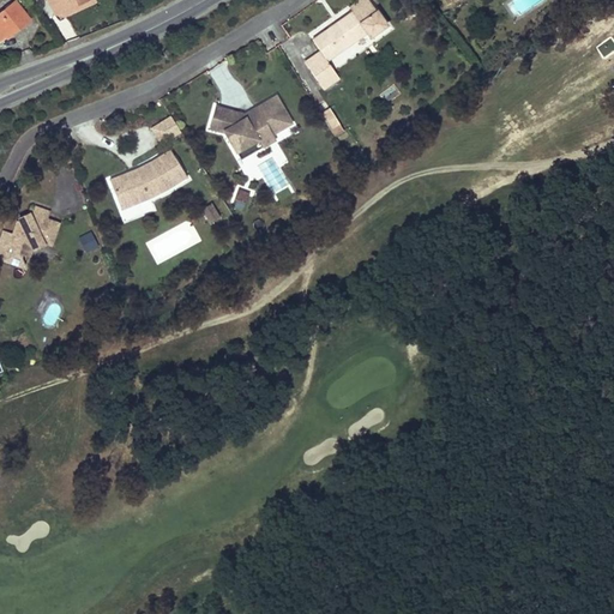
[(47,0),(54,14),(64,11),(74,5),(86,0),(47,0)]
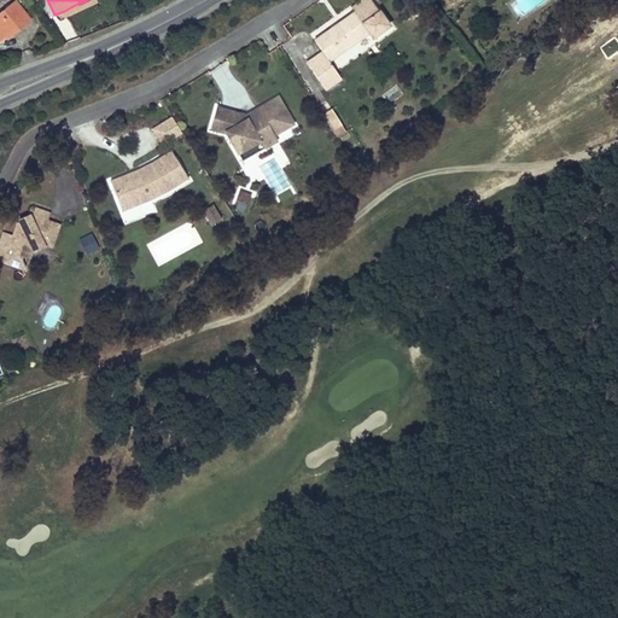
[(354,13),(313,40),(321,52),(304,63),(322,89),(338,79),(327,62),(367,34),(371,39),(386,27),(367,0),(362,0),(350,9),(354,13)]
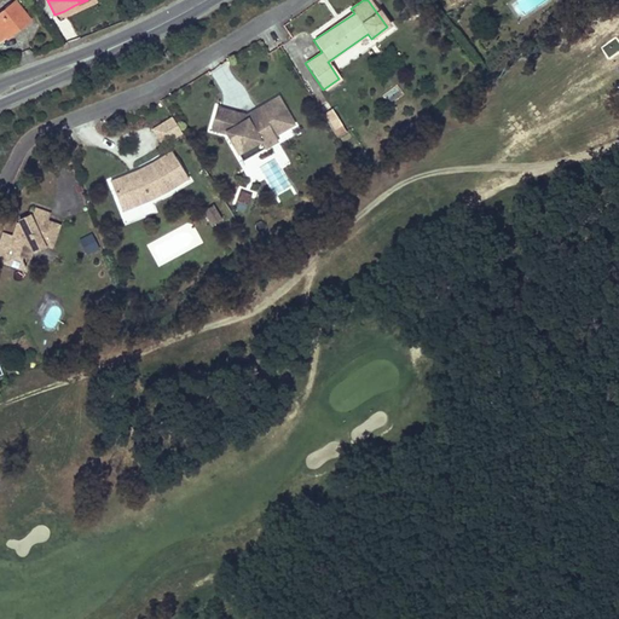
[(15,3),(0,13),(0,40),(6,35),(9,38),(29,21),(15,3)]
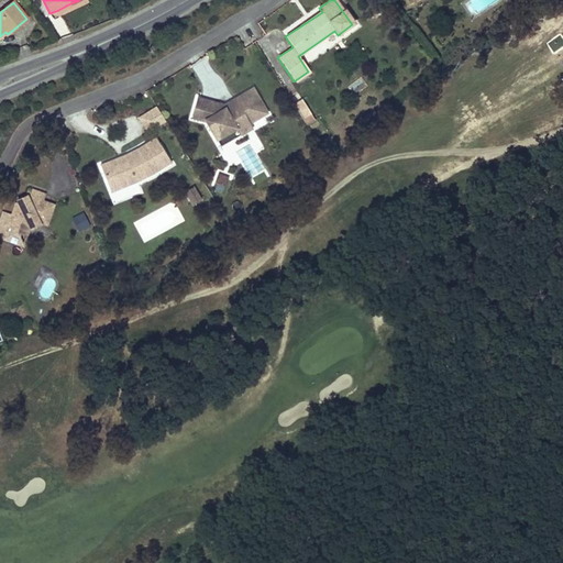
[(68,4),(58,10),(61,15),(70,11),(68,4)]
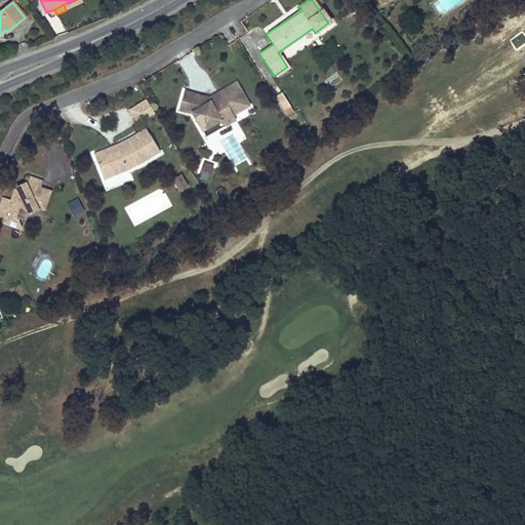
[(192,115),(201,131),(219,121),(223,127),(235,121),(232,116),(247,106),(234,84),(220,92),(223,95),(218,98),(220,101),(210,107),(206,102),(205,98),(184,92),(178,111),(192,115)]
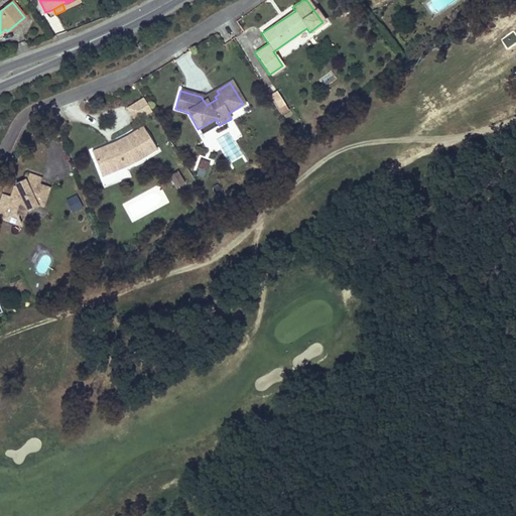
[(288,110),(275,90),(267,94),(280,116),(288,110)]
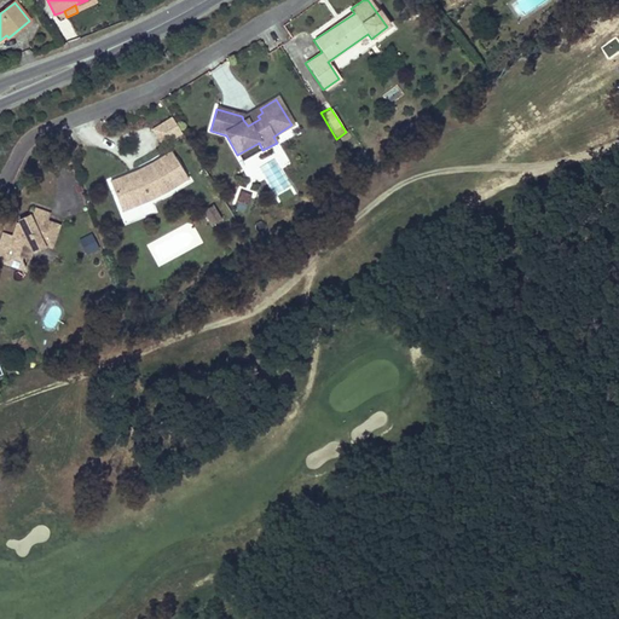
[(260,109),(243,120),(248,126),(260,119),(258,116),(262,113),(260,109)]
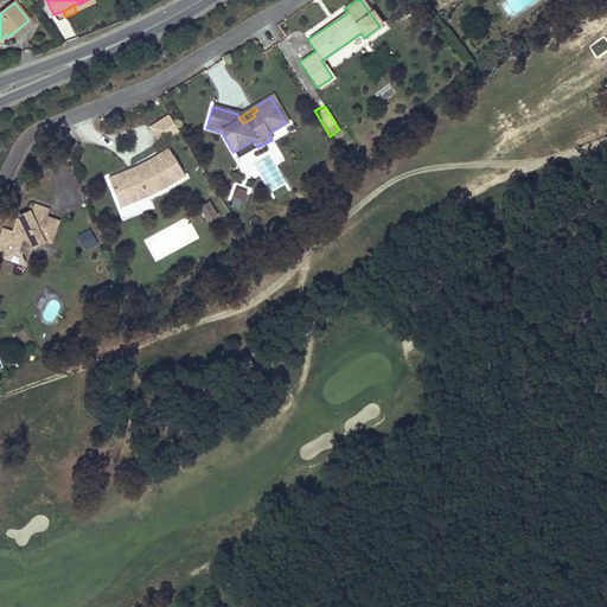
[(168,116),(154,125),(164,141),(178,133),(168,116)]
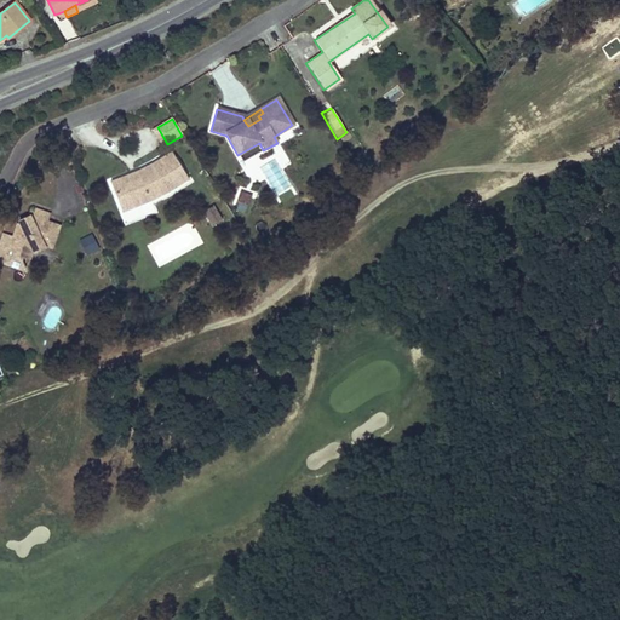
[(282,142),(302,131),(298,124),(279,135),(282,142)]
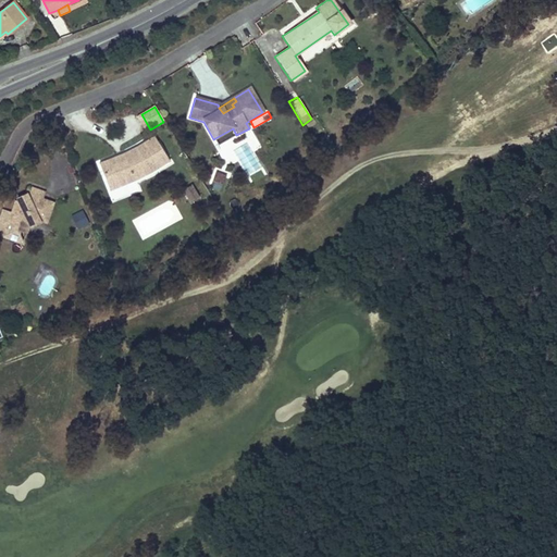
[(146,133),(150,130),(141,114),(136,118),(146,133)]
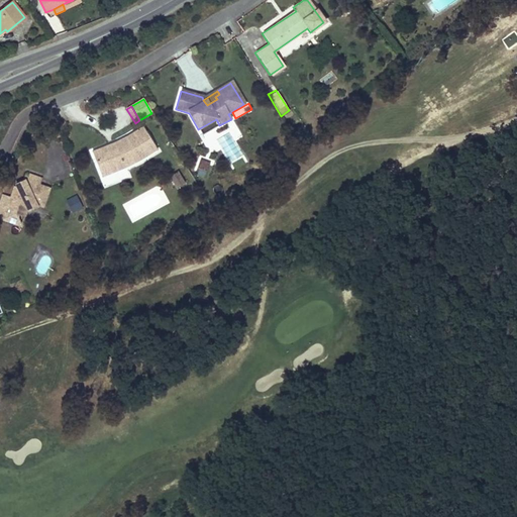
[(216,119),(198,129),(202,136),(219,125),(216,119)]
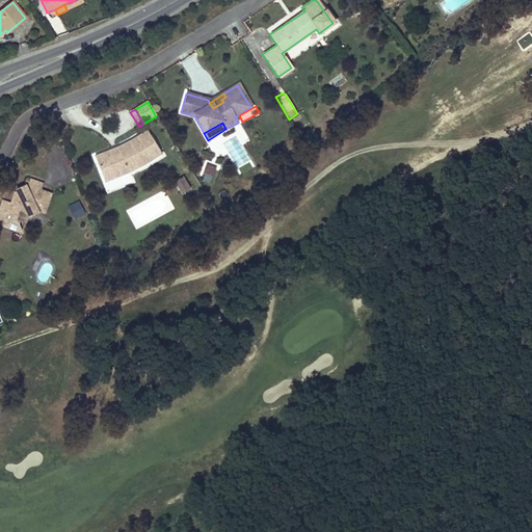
[(104,157),(97,160),(100,167),(110,163),(115,178),(130,173),(128,167),(138,162),(150,156),(152,160),(162,154),(148,130),(137,136),(139,140),(133,144),(130,140),(115,147),(117,150),(113,152),(111,149),(103,153),(104,157)]
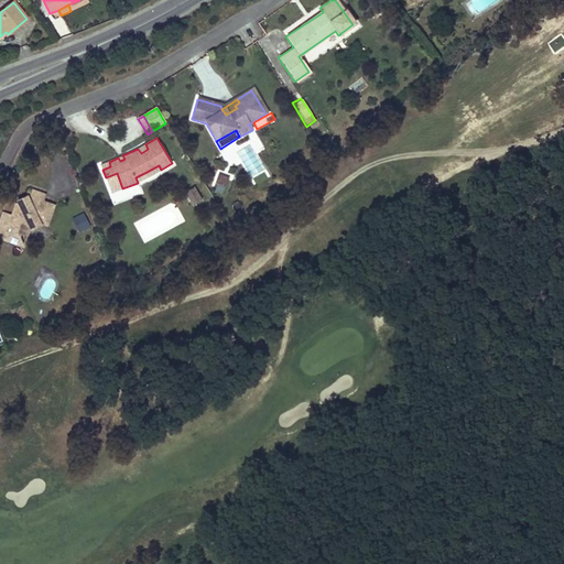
[(136,177),(138,183),(151,176),(161,170),(159,165),(147,172),(136,177)]
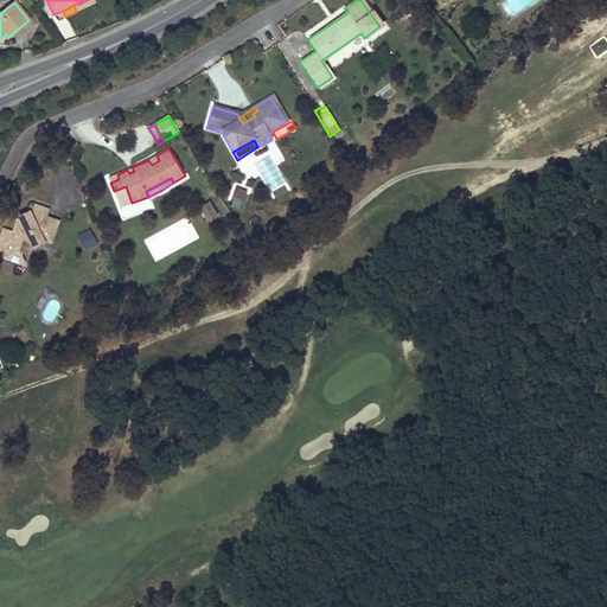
[(244,199),(248,190),(236,185),(231,195),(244,199)]
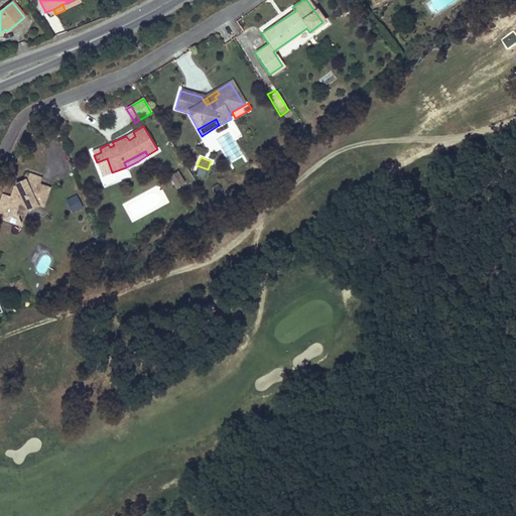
[(107,158),(97,162),(102,176),(112,172),(107,158)]
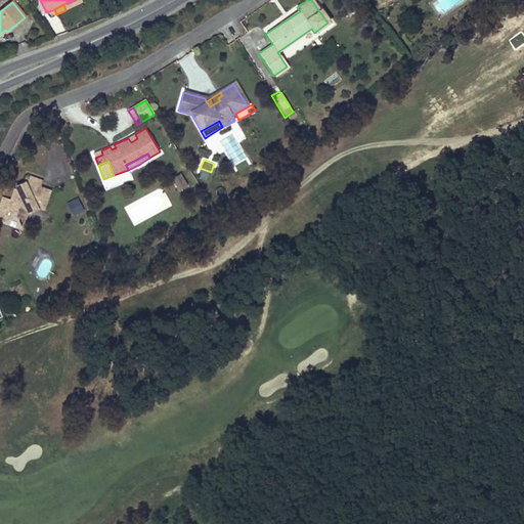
[(185,186),(178,174),(170,179),(178,191),(185,186)]
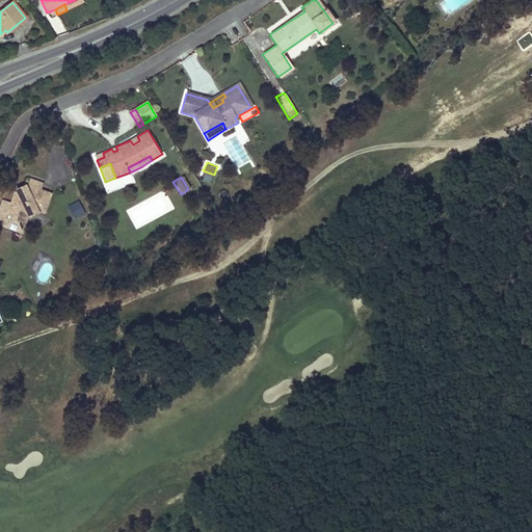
[(32,179),(29,186),(43,191),(45,184),(32,179)]
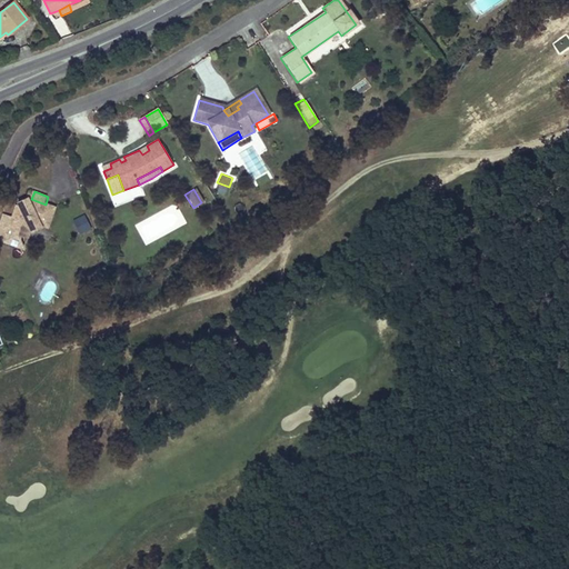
[(29,203),(21,207),(17,206),(11,218),(2,215),(0,219),(0,242),(16,249),(20,236),(23,236),(28,233),(30,229),(39,225),(45,227),(49,225),(53,212),(51,207),(46,205),(31,199),(30,203),(29,203)]
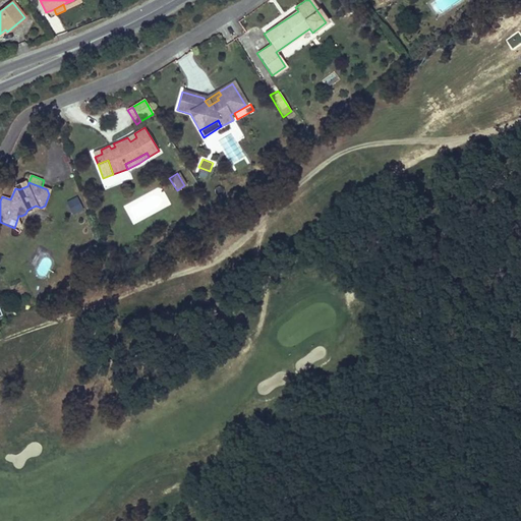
[(67,201),(73,212),(79,208),(74,198),(67,201)]
